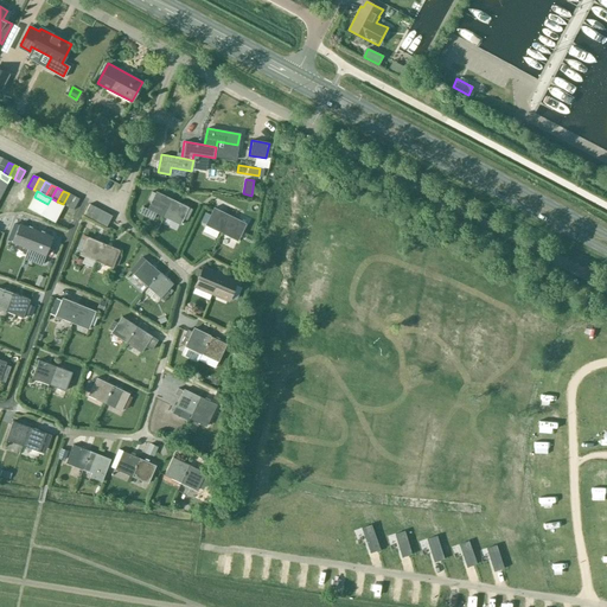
[(147,209),(164,217),(173,199),(155,191),(155,193),(152,191),(147,199),(151,202),(147,209)]
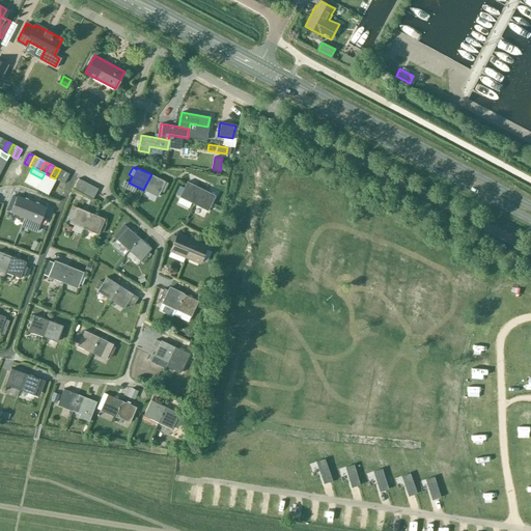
[(59,182),(64,171),(60,169),(55,178),(55,179),(59,182)]
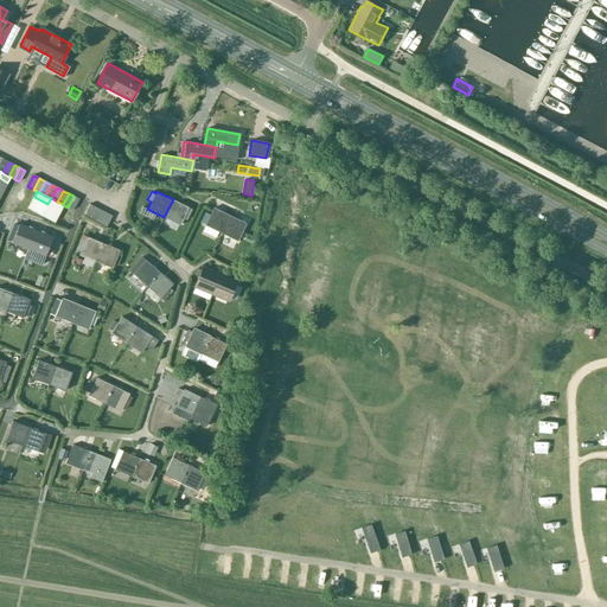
[(78,199),(74,196),(68,208),(72,210),(78,199)]
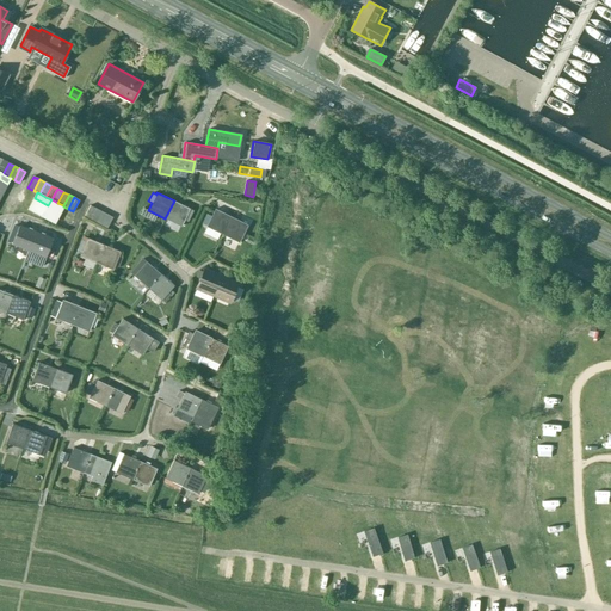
[(44,211),(48,205),(35,198),(31,204),(44,211)]
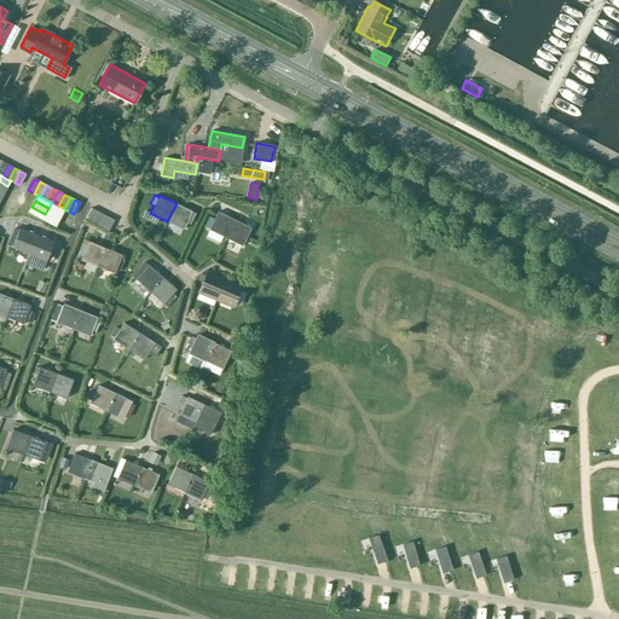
[(61,215),(64,209),(64,208),(58,206),(52,202),(48,208),(61,215)]
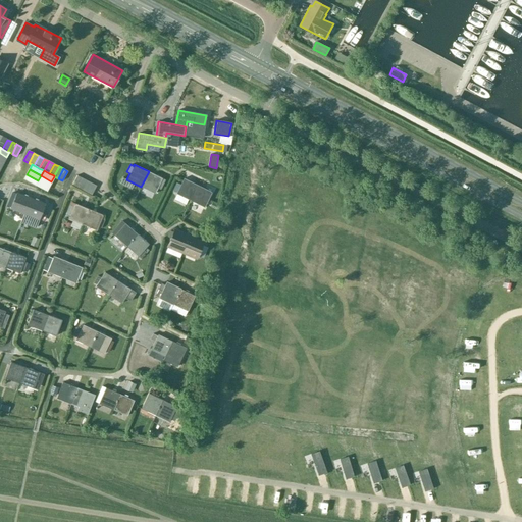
[(155,194),(157,188),(162,178),(149,171),(141,187),(155,194)]
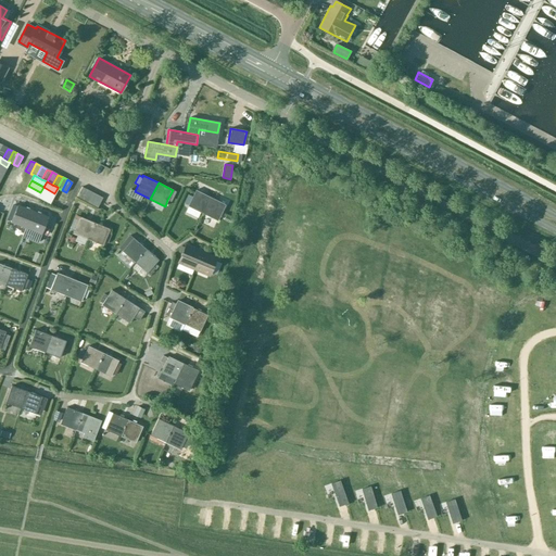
[(26,191),(38,198),(40,192),(28,186),(26,191)]
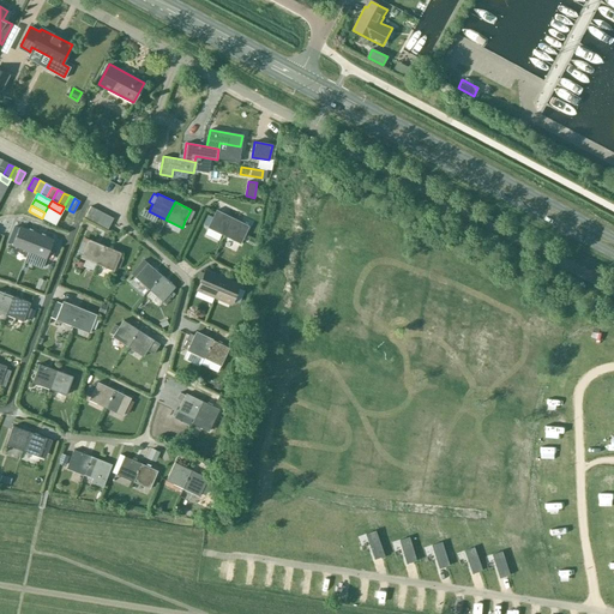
[(58,220),(60,214),(48,206),(44,212),(58,220)]
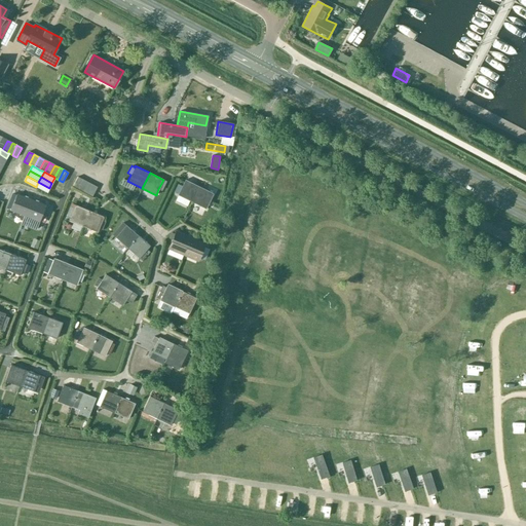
[(77,189),(82,180),(77,177),(72,187),(77,189)]
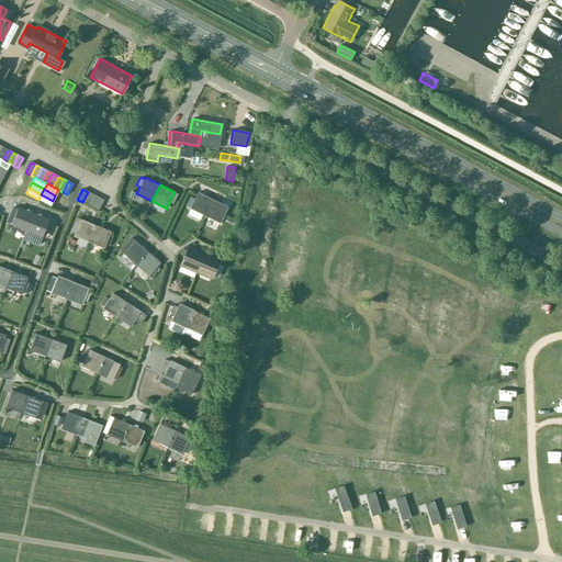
[(93,194),(88,192),(82,202),(88,205),(93,194)]
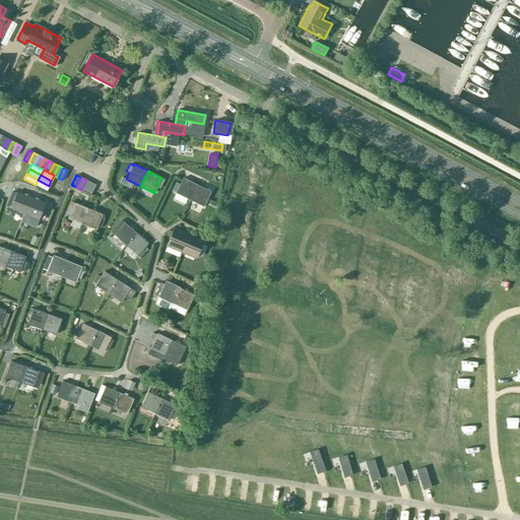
[(176,193),(190,200),(197,185),(183,178),(176,193)]
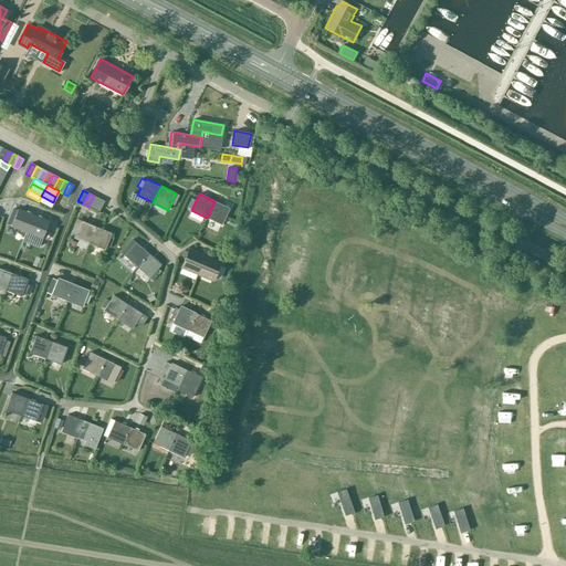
[(50,207),(53,202),(41,196),(39,201),(50,207)]
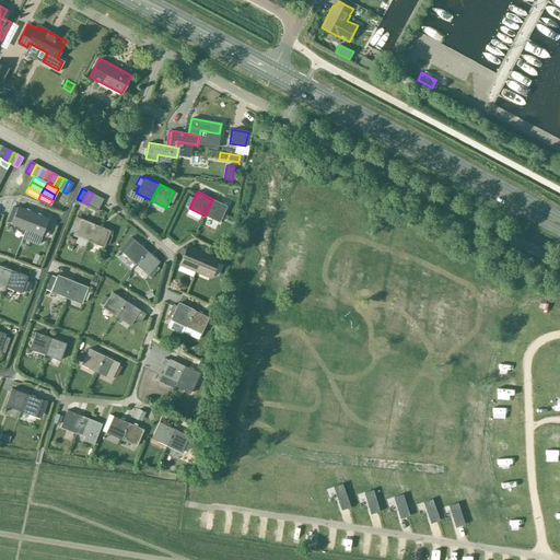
[(93,207),(98,197),(93,194),(88,205),(93,207)]
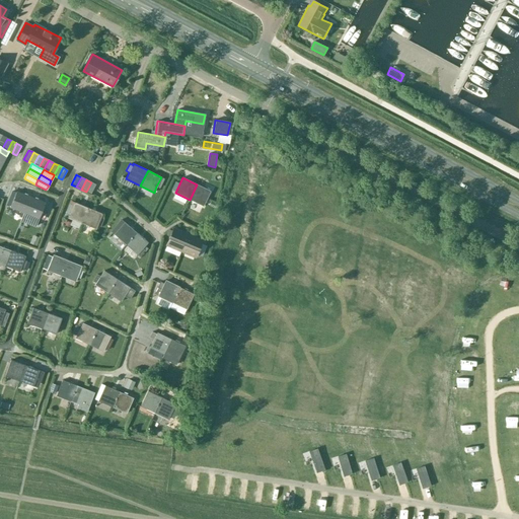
[(95,184),(91,182),(86,192),(90,195),(95,184)]
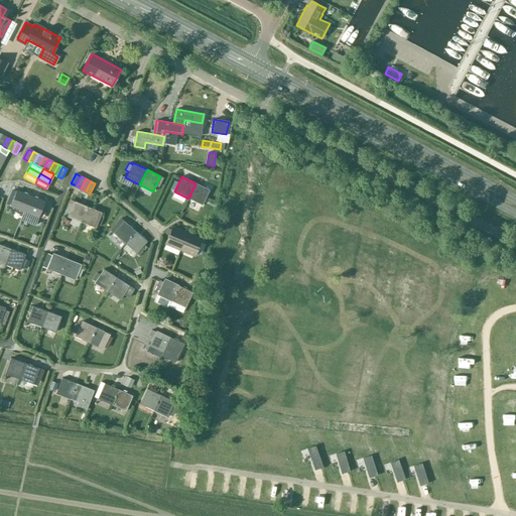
[(196,183),(188,199),(202,205),(209,189),(196,183)]
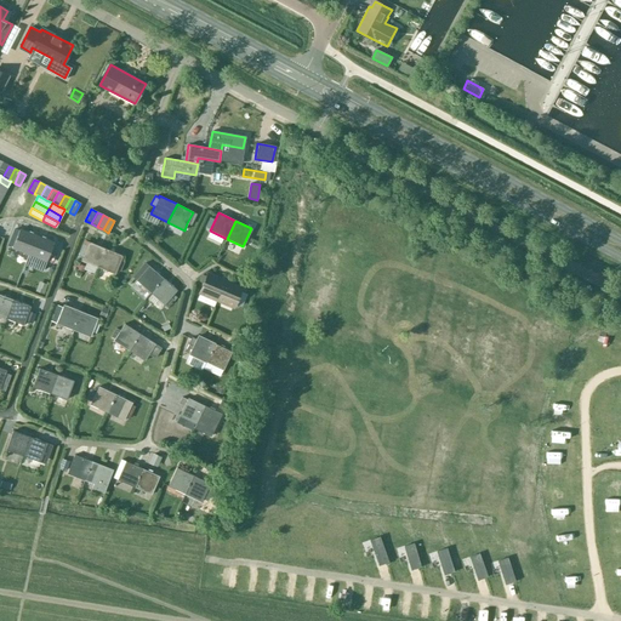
[(12,248),(30,255),(38,237),(20,229),(18,232),(15,231),(11,240),(15,241),(12,248)]
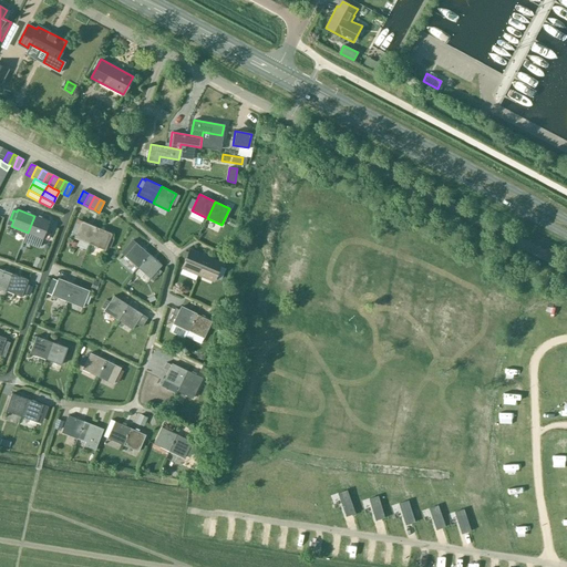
[(34,216),(28,233),(42,238),(49,222),(34,216)]
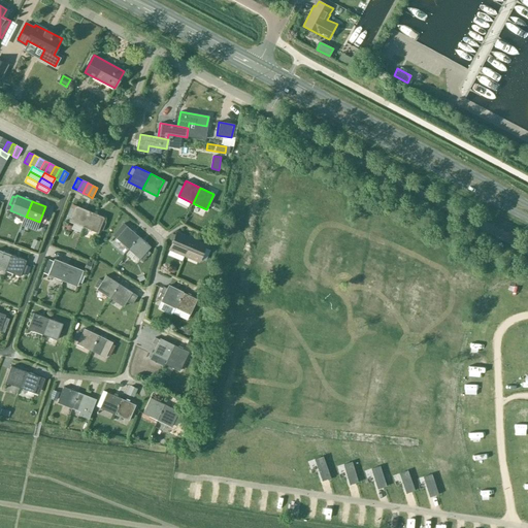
[(68,222),(84,228),(91,211),(75,205),(74,208),(70,207),(67,216),(70,217),(68,222)]
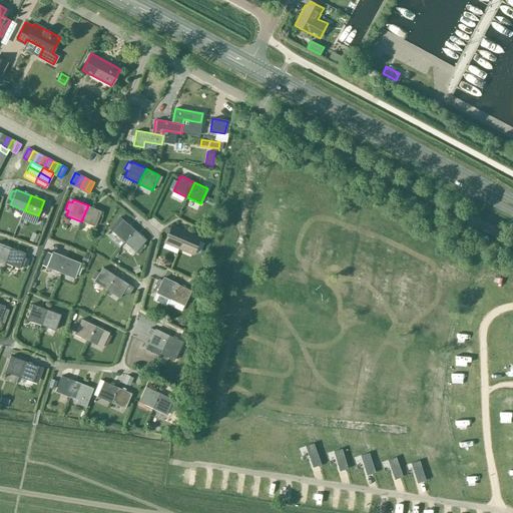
[(88,205),(81,221),(95,226),(96,222),(99,223),(102,215),(99,214),(101,211),(88,205)]
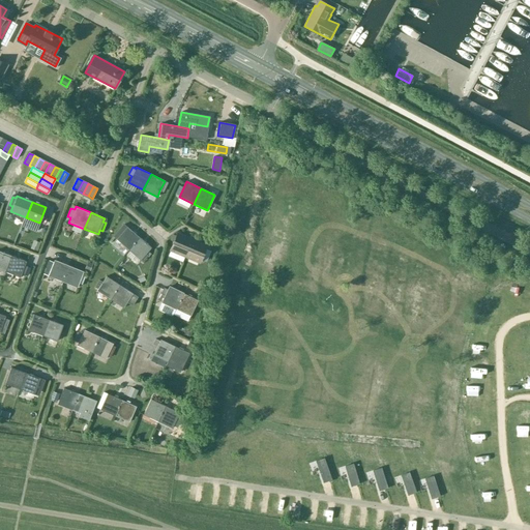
[(116,239),(128,249),(140,237),(127,227),(124,224),(118,231),(121,234),(116,239)]
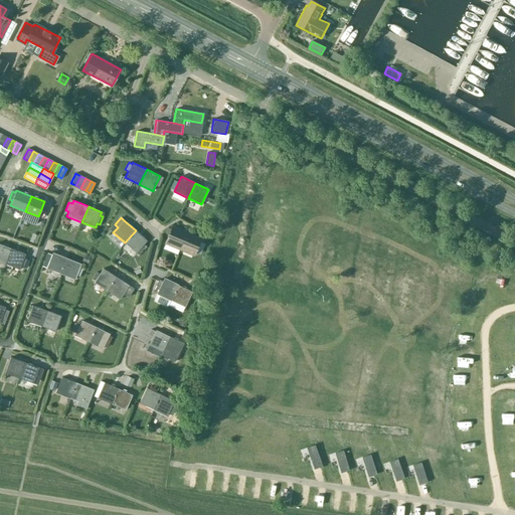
[(165,242),(179,248),(186,233),(172,227),(165,242)]
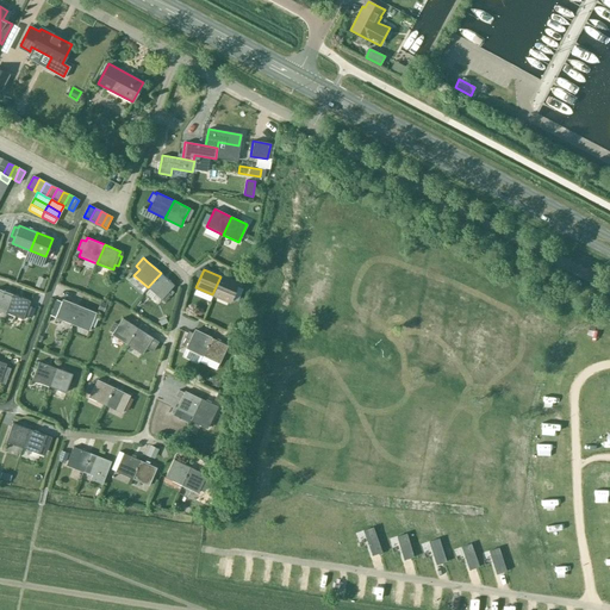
[(161,273),(148,287),(161,299),(163,302),(170,294),(168,292),(173,285),(161,273)]
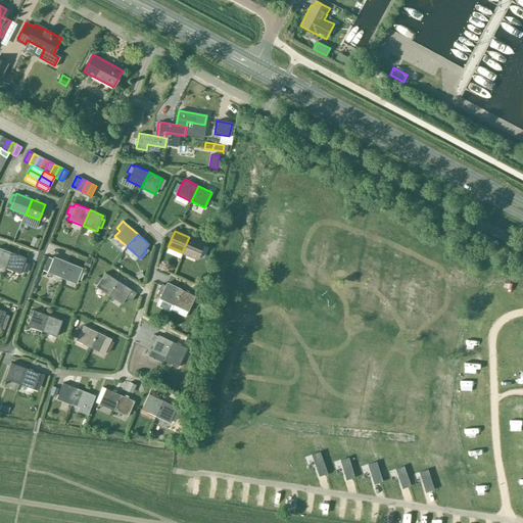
[(40,240),(33,237),(30,245),(37,247),(40,240)]
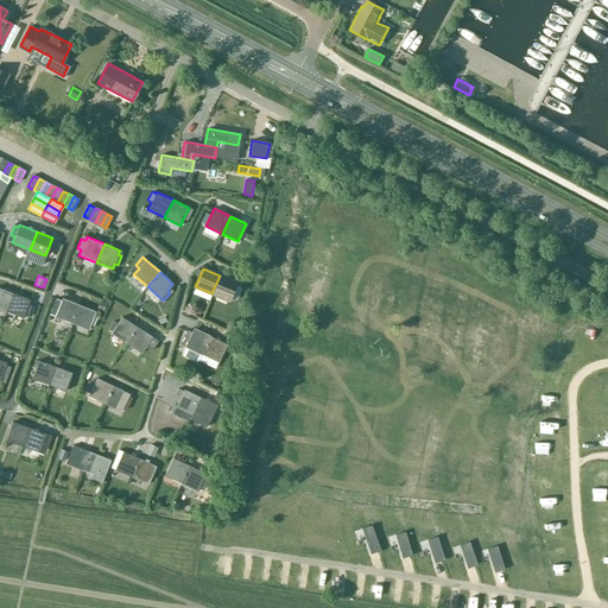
[(220,276),(211,293),(228,301),(230,297),(234,298),(239,289),(234,287),(236,283),(220,276)]
